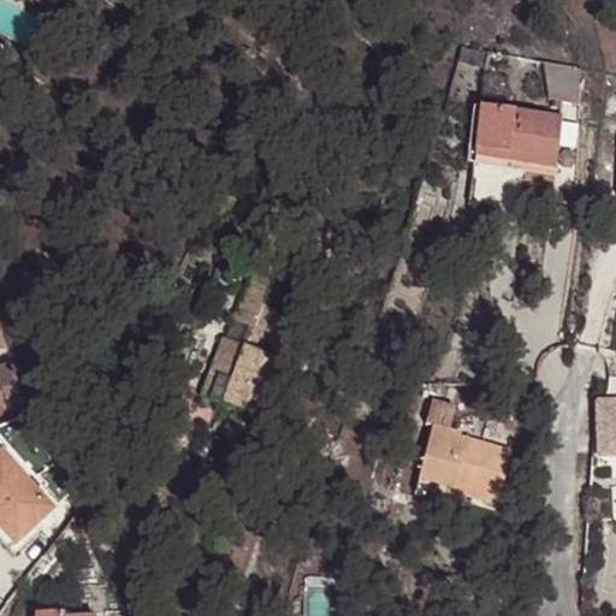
[(18,63),(27,47),(13,39),(4,54),(18,63)]
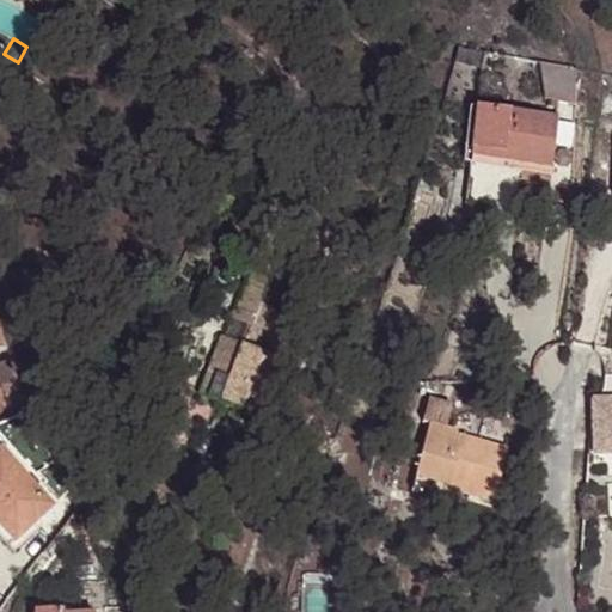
[(540,101),(573,104),(576,69),(544,66),(540,101)]
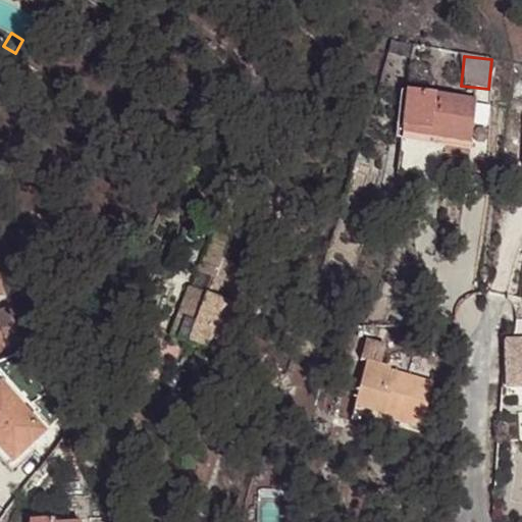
[(403,93),(398,129),(424,133),(423,139),(466,145),(472,102),(403,93)]
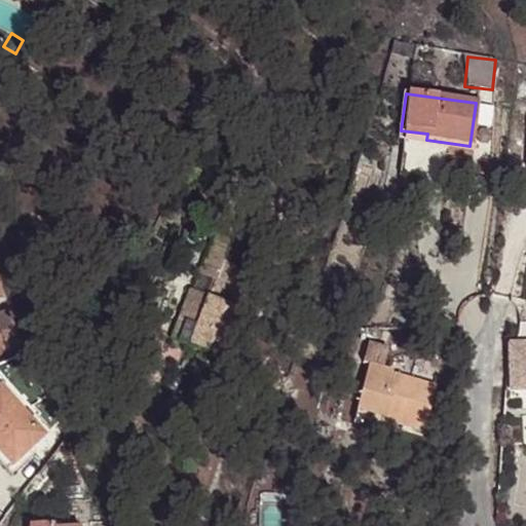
[(221,271),(225,259),(234,238),(216,230),(202,264),(221,271)]
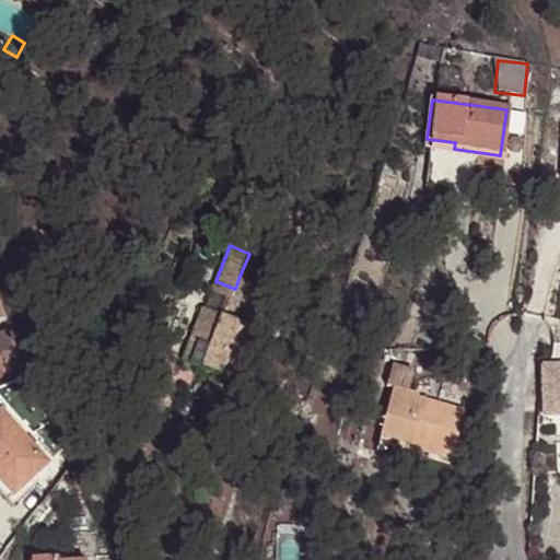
[(229,298),(223,313),(242,321),(257,282),(240,276),(235,289),(231,298),(229,298)]
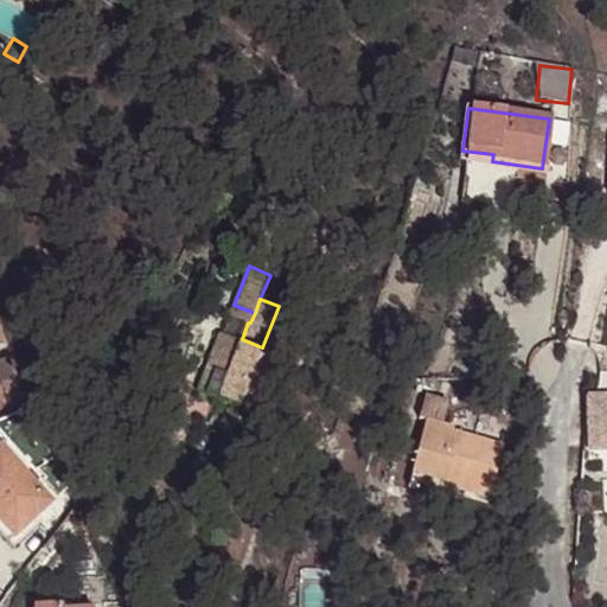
[(230,314),(248,323),(250,323),(255,313),(234,305),(230,314)]
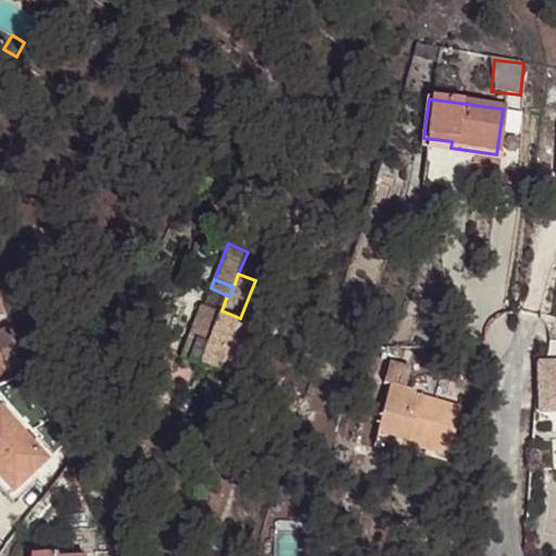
[(240,318),(222,311),(202,303),(181,356),(239,378),(260,326),(240,318)]
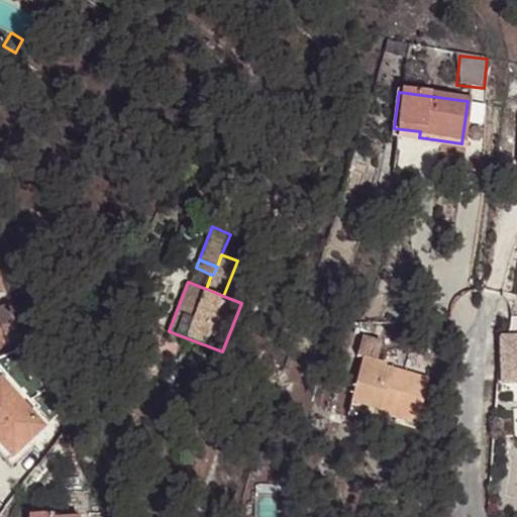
[(7,305),(0,307),(0,345),(21,337),(7,305)]
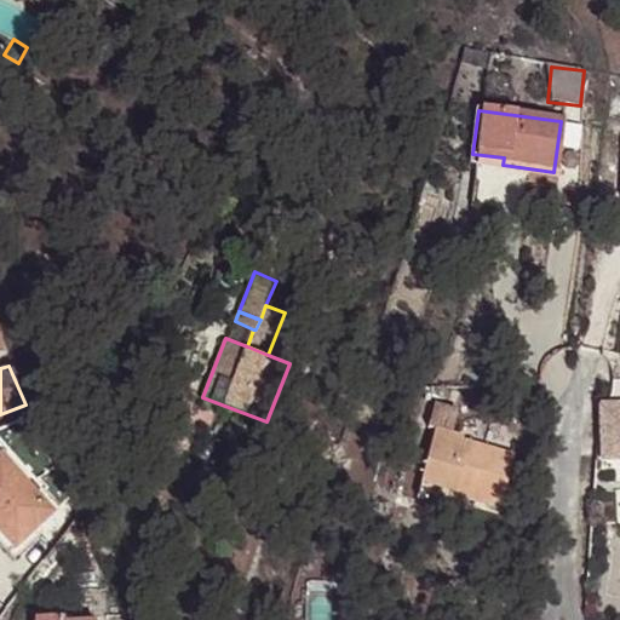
[(438,426),(422,480),(468,494),(501,504),(516,454),(464,438),(465,435),(454,432),(461,408),(438,402),(431,425),(438,426)]
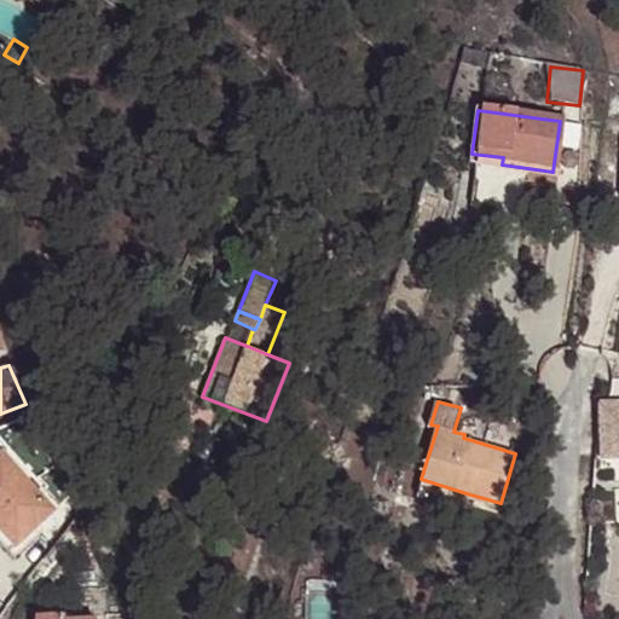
[(618,408),(596,410),(591,464),(618,462),(618,408)]
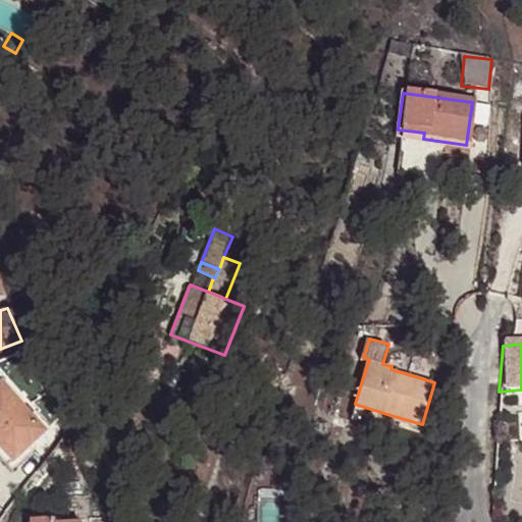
[(29,363),(22,350),(8,356),(14,370),(29,363)]
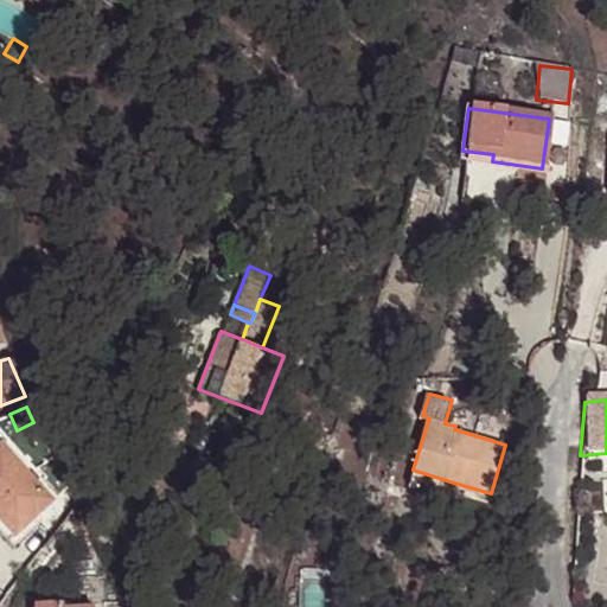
[(52,500),(0,447),(0,519),(16,536),(52,500)]
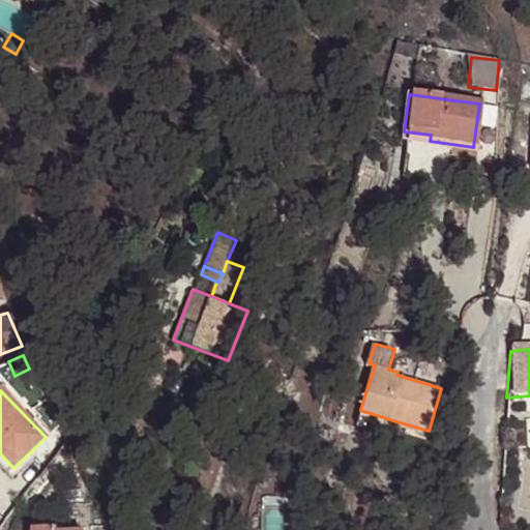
[(400,422),(360,410),(357,421),(396,434),(400,422)]
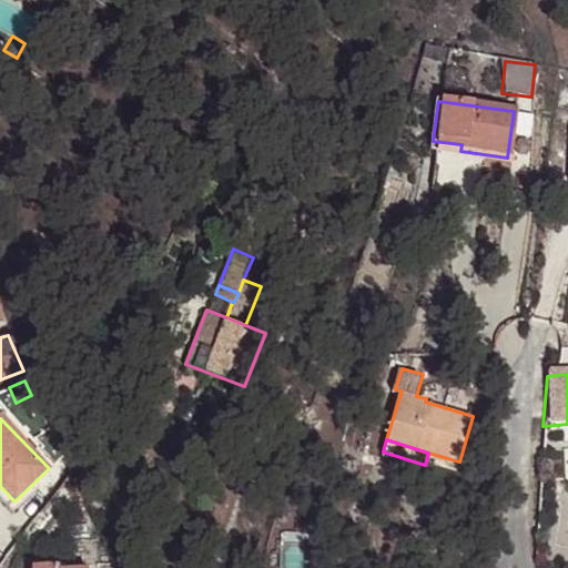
[(567,548),(567,500),(556,501),(558,549),(567,548)]
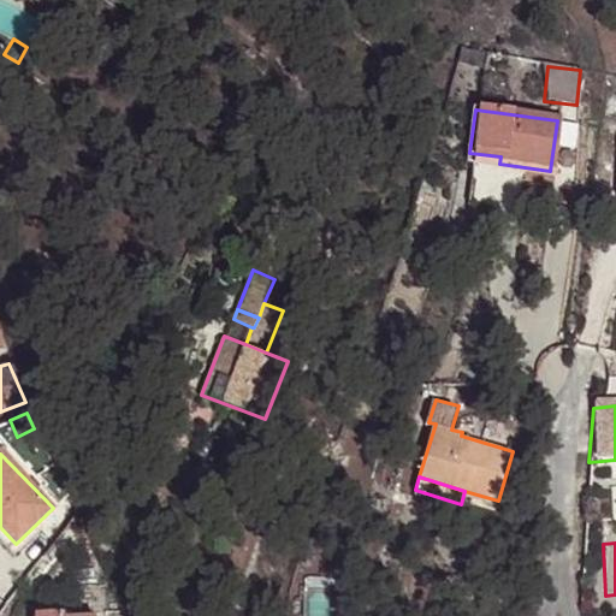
[(306,615),(339,615),(337,578),(303,580),(306,615)]
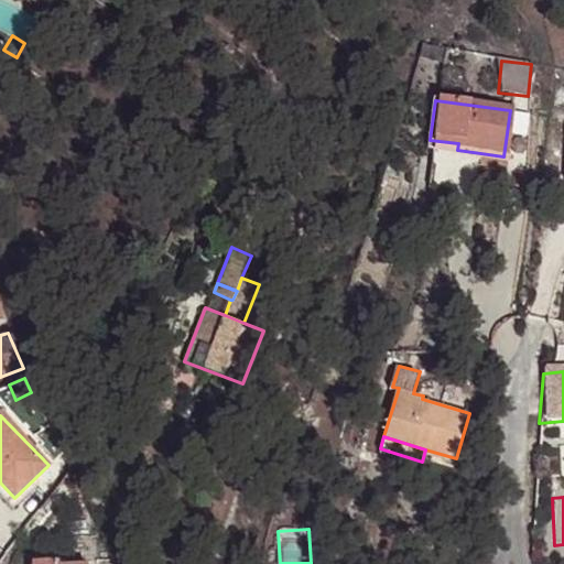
All buildings are outlined.
